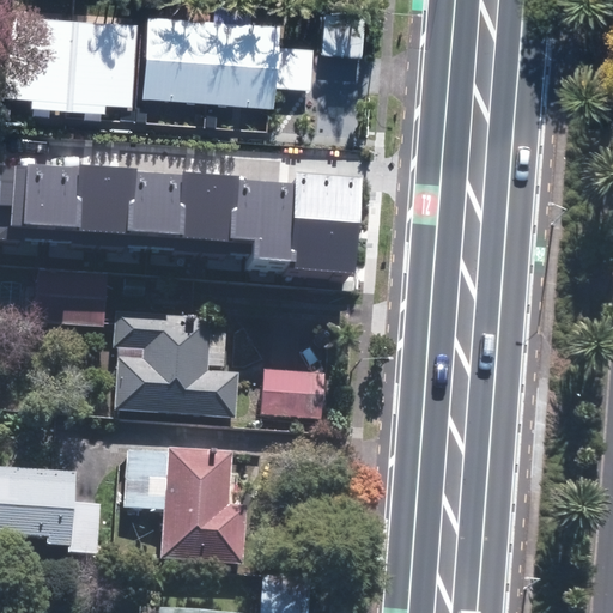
[(13,17),(6,99),(35,102),(35,109),(68,111),(74,23),(13,17)]
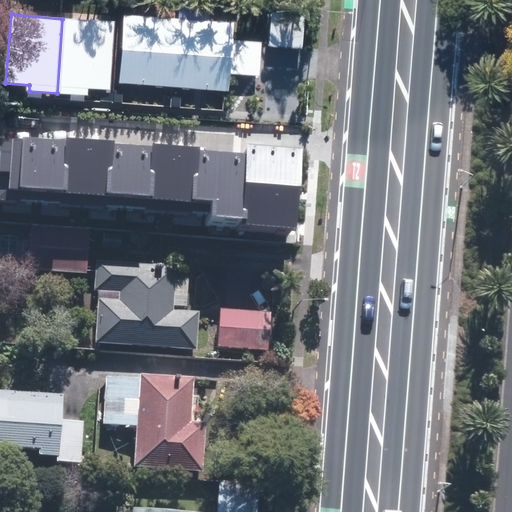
[(123,15),(118,82),(226,89),(230,22),(123,15)]
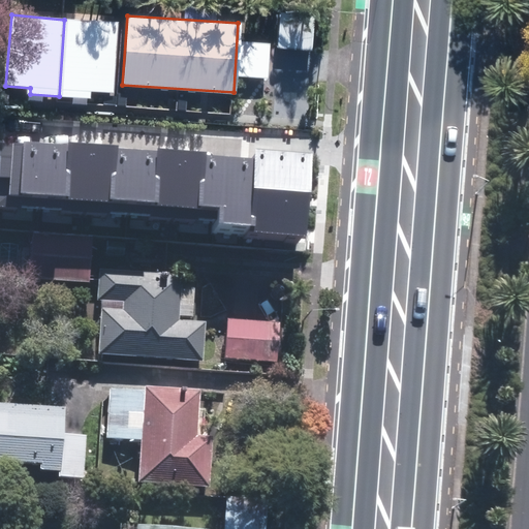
[(64,20),(59,96),(90,98),(90,91),(114,93),(118,23),(64,20)]
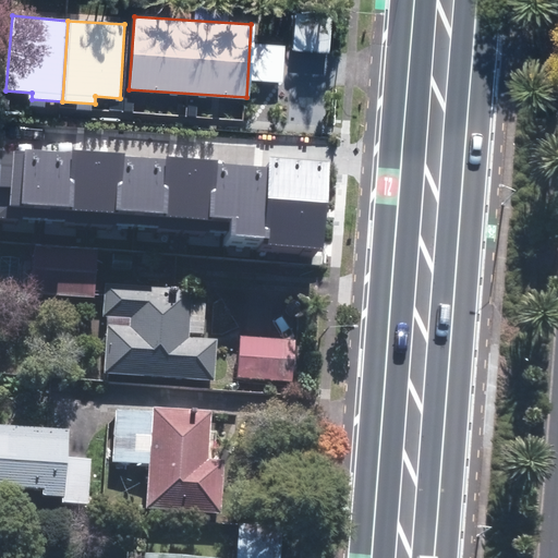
[(70,209),(121,213),(121,210),(124,157),(124,153),(73,149),(73,154),(70,207),(70,209)]
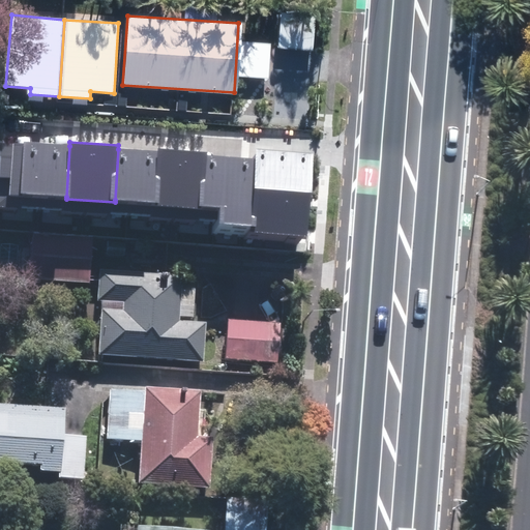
[(22,194),(66,197),(69,146),(25,143),(22,194)]
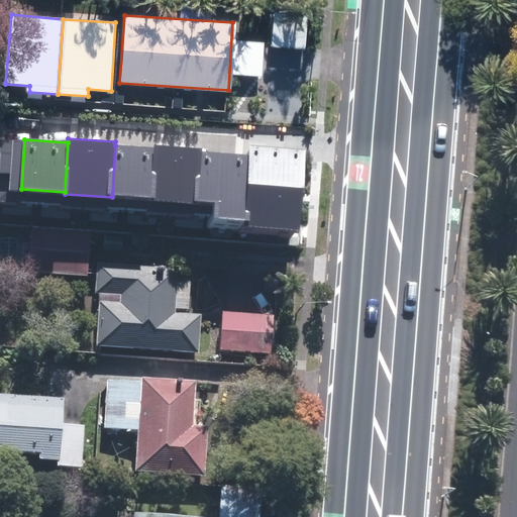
[(112,195),(153,198),(157,148),(115,145),(112,195)]
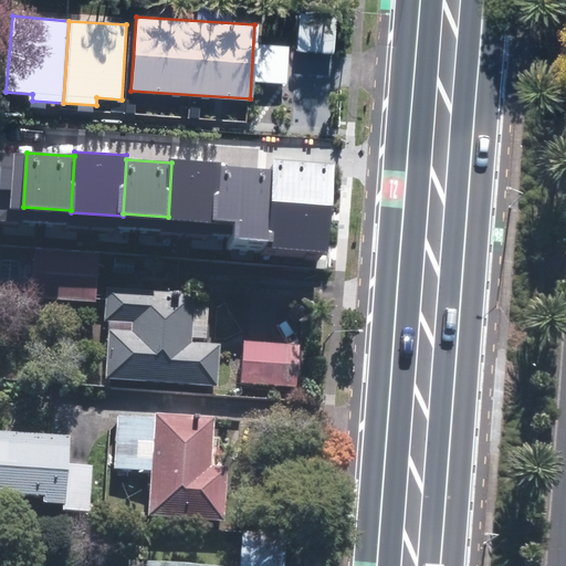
[(218,223),(218,220),(222,166),(222,163),(171,159),(171,163),(168,217),(167,220),(218,223)]
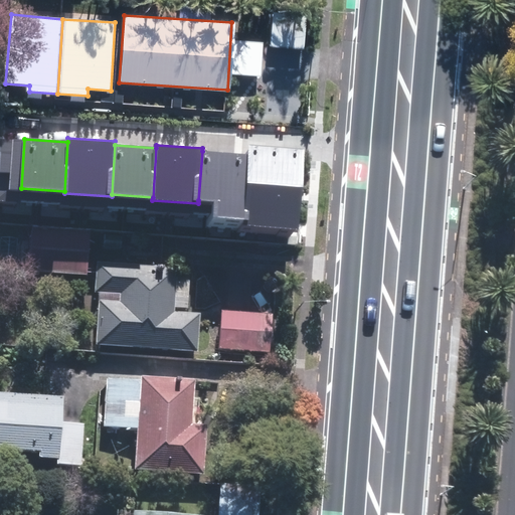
[(245,219),(245,225),(297,228),(302,151),(250,147),(250,155),(245,219)]
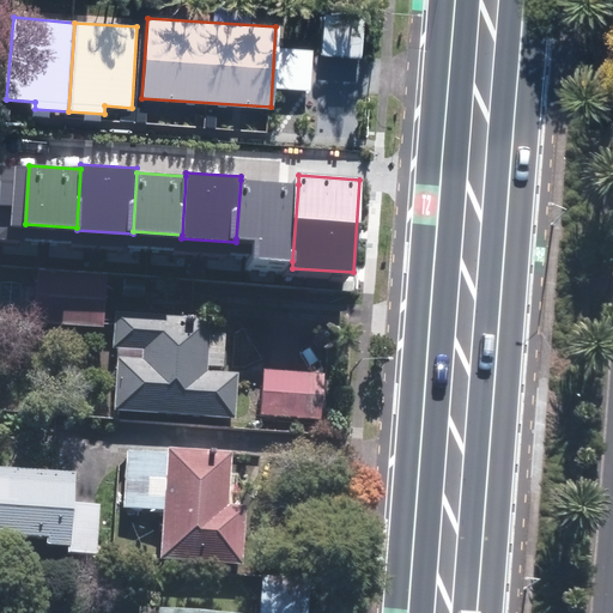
[(254,258),(292,261),(298,184),(241,180),(236,238),(255,240),(254,258)]
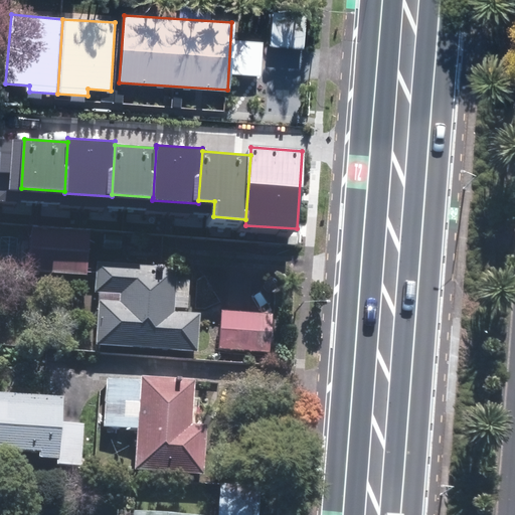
[(31,231),(28,274),(84,278),(88,235),(31,231)]
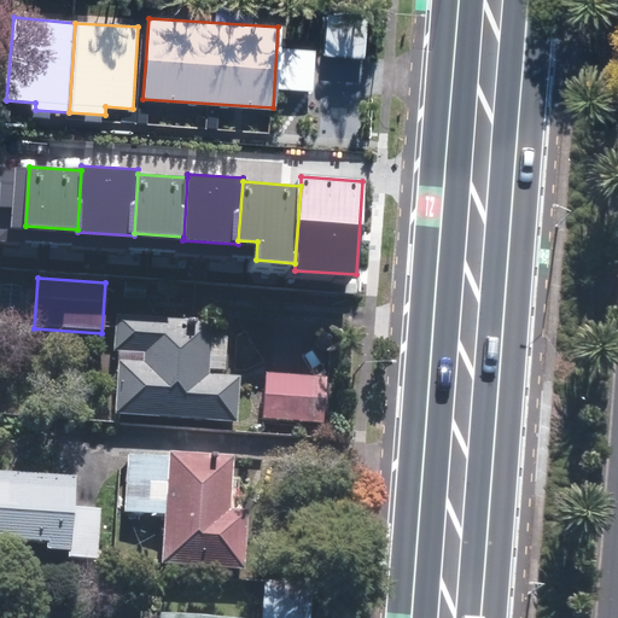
[(120,363),(117,412),(234,420),(238,380),(209,378),(209,371),(220,372),(222,343),(211,342),(213,325),(116,318),(114,353),(147,355),(146,366),(120,363)]
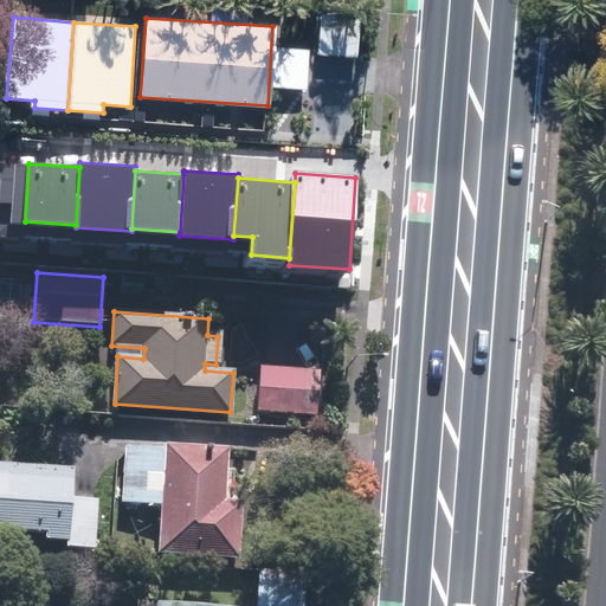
[(316,374),(259,368),(256,410),(313,416),(316,374)]
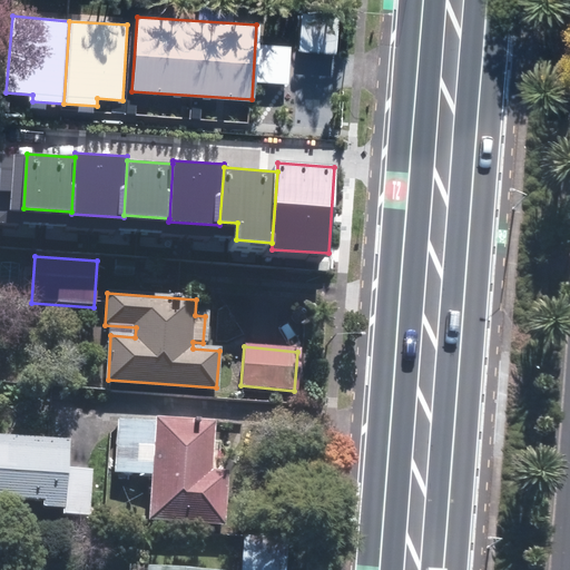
[(153,474),(149,522),(223,528),(227,473),(212,472),(216,424),(155,420),(155,424),(119,421),(115,472),(153,474)]
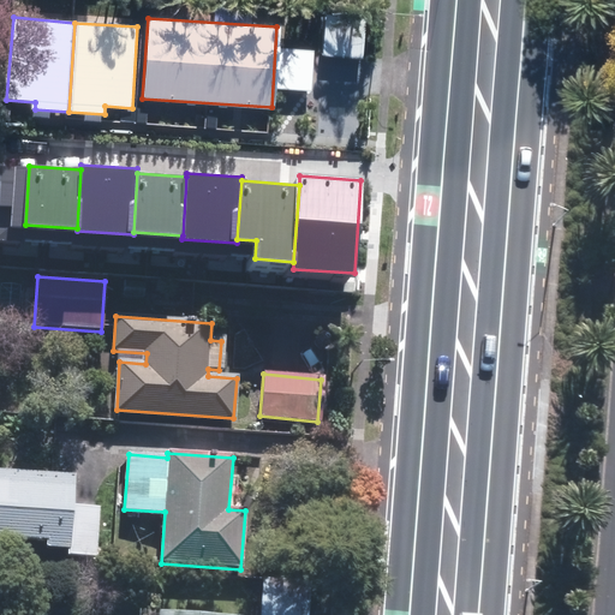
[(0,472),(0,538),(48,542),(47,547),(70,548),(70,555),(96,556),(99,509),(72,508),(75,477),(0,472)]
